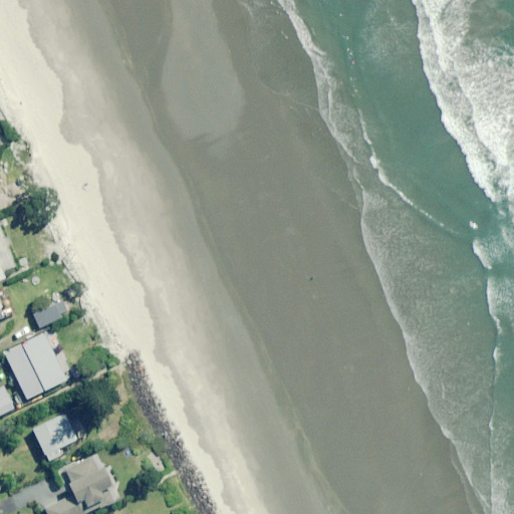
[(17,269),(0,230),(0,281),(5,279),(3,275),(17,269)]
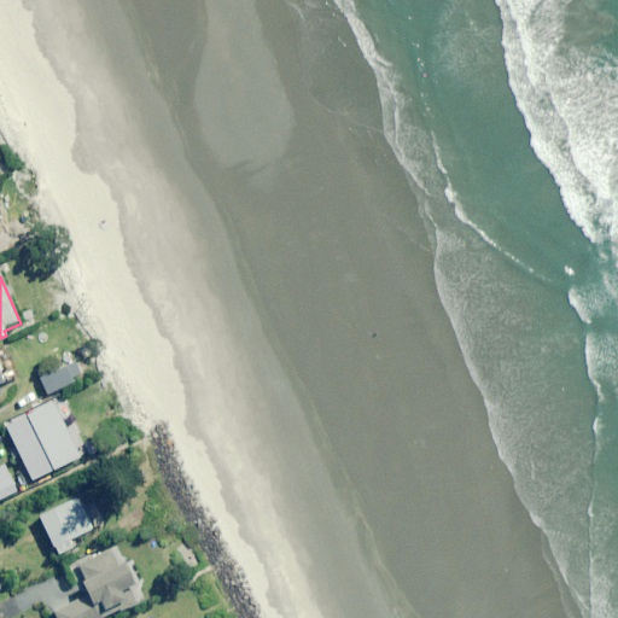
[(0,386),(19,379),(10,353),(0,355),(0,386)]
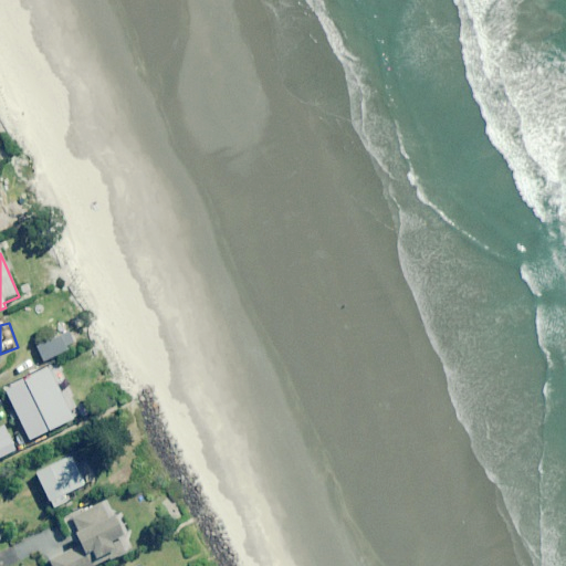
[(76,346),(70,333),(38,349),(45,363),(76,346)]
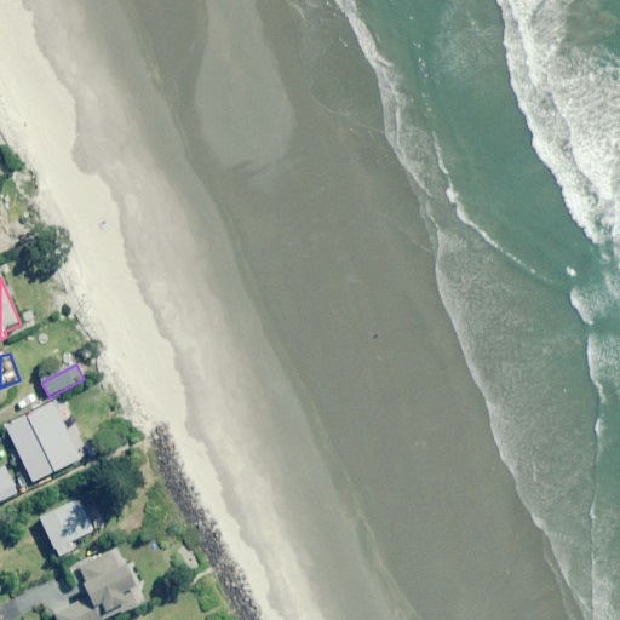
[(80,460),(55,407),(6,429),(32,483),(80,460)]
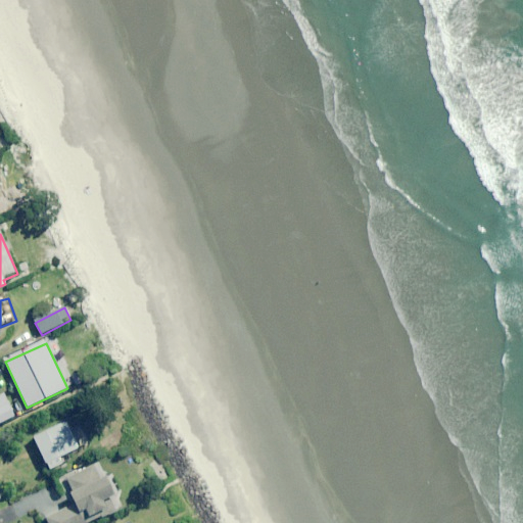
[(80,370),(68,377),(77,388),(87,381),(80,370)]
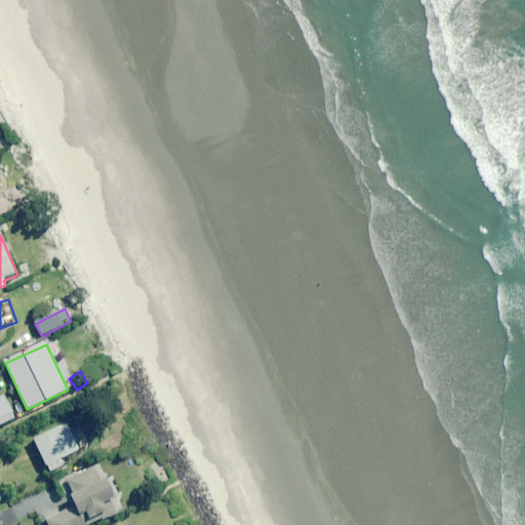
[(0,426),(14,419),(4,397),(0,398),(0,426)]
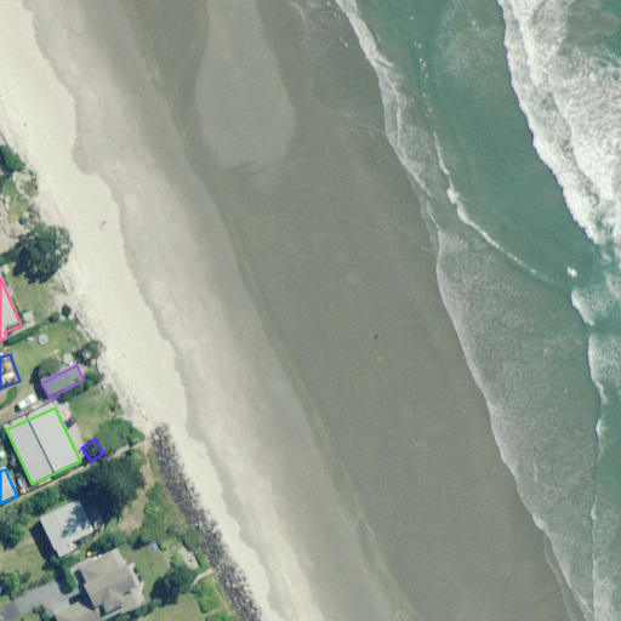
[(93,534),(77,501),(39,519),(58,559),(74,552),(70,545),(93,534)]
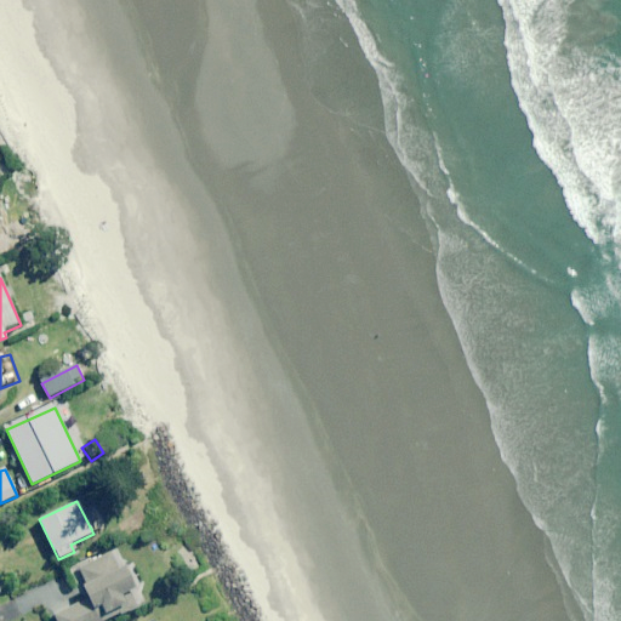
[(118,570),(110,554),(75,570),(89,599),(53,615),(55,620),(107,620),(130,611),(123,596),(135,590),(125,567),(118,570)]
